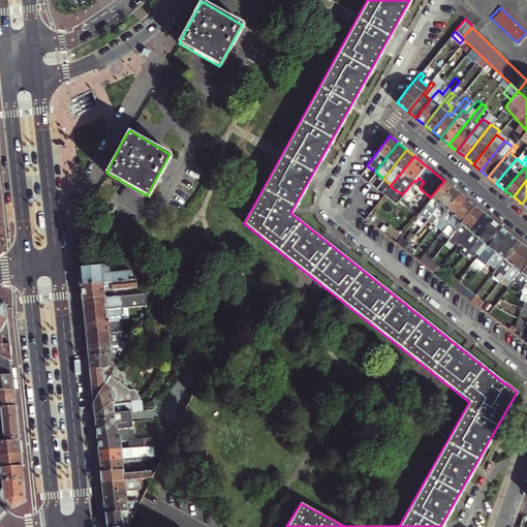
[(452,186),(444,181),(430,197),(417,213),(426,219),(452,186)]
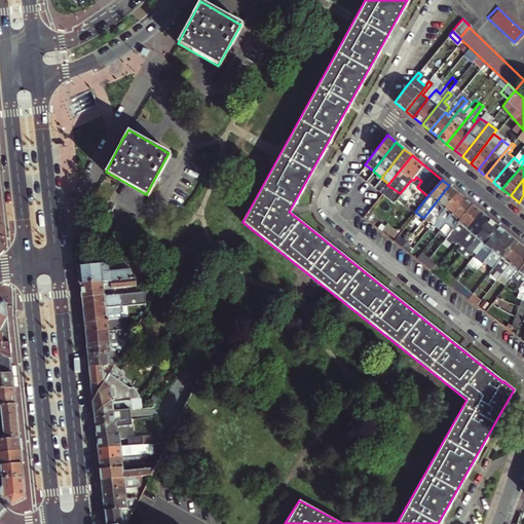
[(456,191),(449,185),(423,218),(431,224),(456,191)]
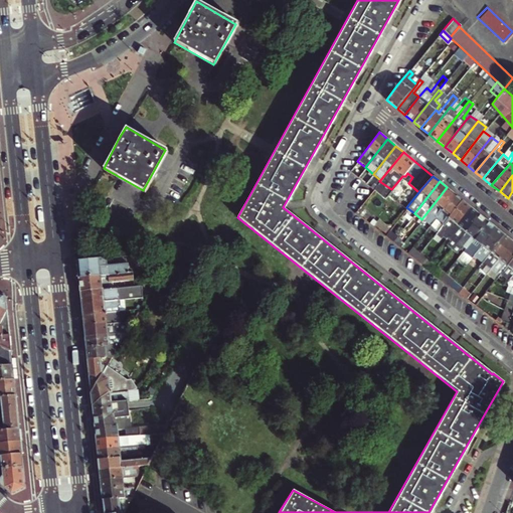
[(455,193),(447,187),(421,219),(429,225),(455,193)]
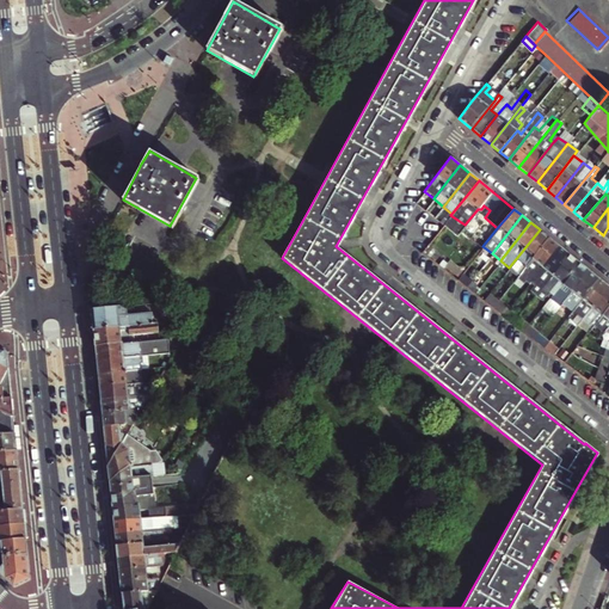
[(549,238),(540,229),(509,268),(518,275),(549,238)]
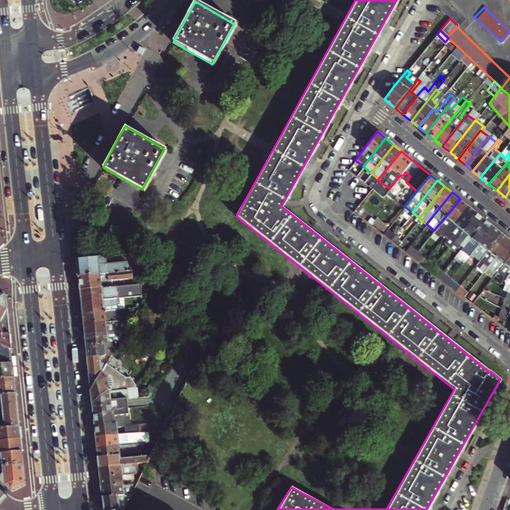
[(467,205),(460,199),(434,230),(433,231),(438,234),(442,229),(446,232),(447,231),(467,205)]
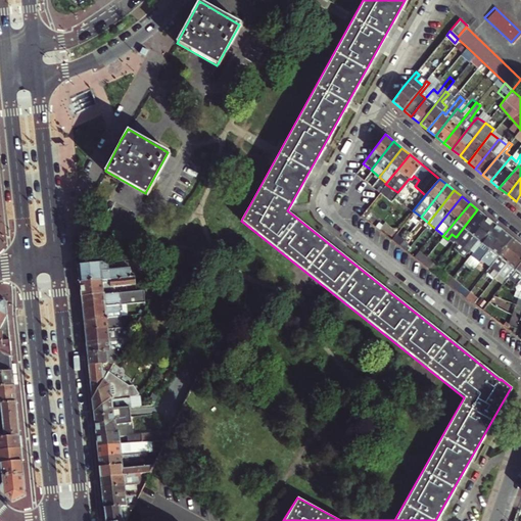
[(485,216),(477,209),(457,236),(465,243),(471,235),(472,236),(479,227),(477,226),(485,216)]
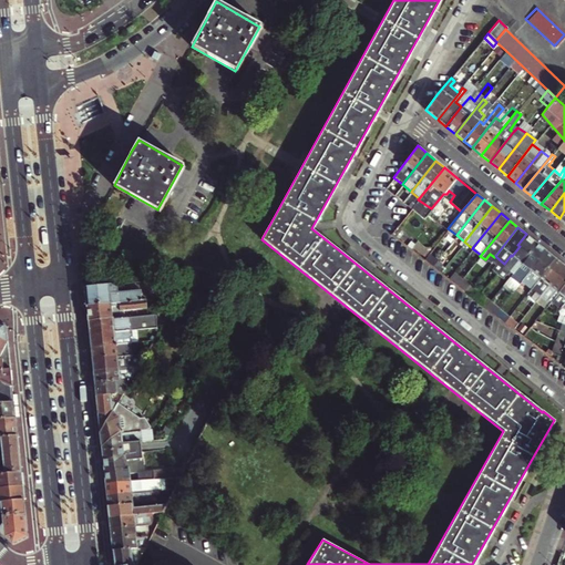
[(536,242),(526,234),(517,245),(520,246),(512,256),(511,255),(504,264),(500,268),(506,274),(509,270),(512,274),(536,242)]
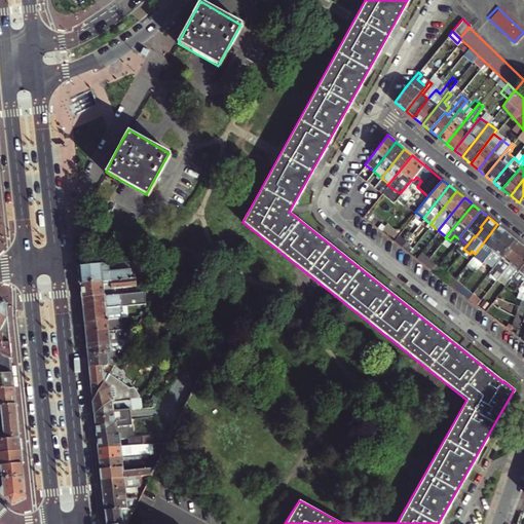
[(397,225),(402,229),(406,224),(401,220),(397,225)]
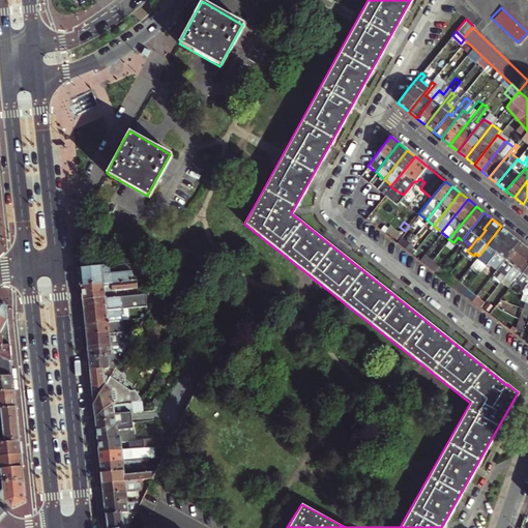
[(509,233),(501,226),(478,256),(481,258),(479,260),(485,265),(487,262),(495,252),(496,254),(503,244),(501,242),(509,233)]
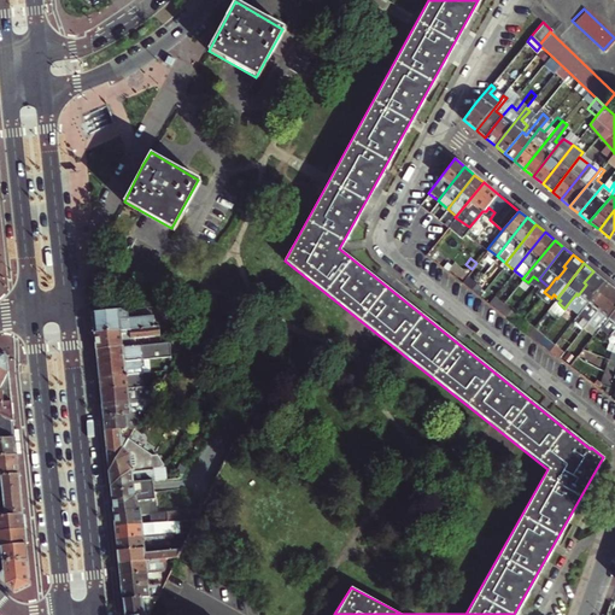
[(604,280),(593,271),(584,282),(586,285),(578,296),(577,293),(567,305),(577,314),(604,280)]
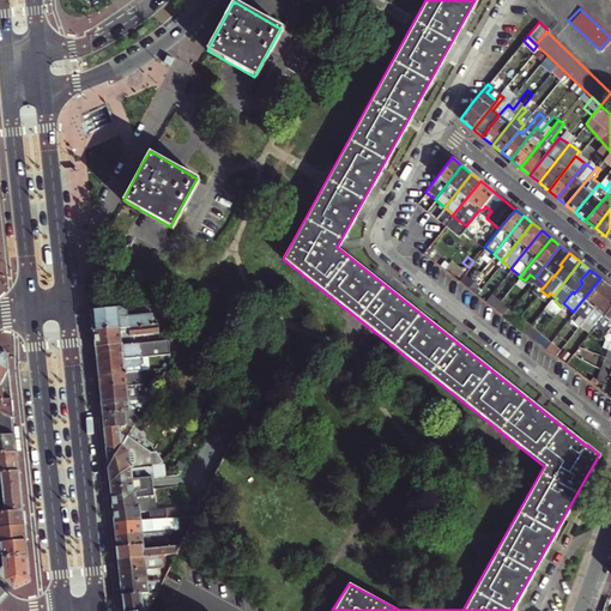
[(457,282),(466,289),(471,282),(463,274),(457,282)]
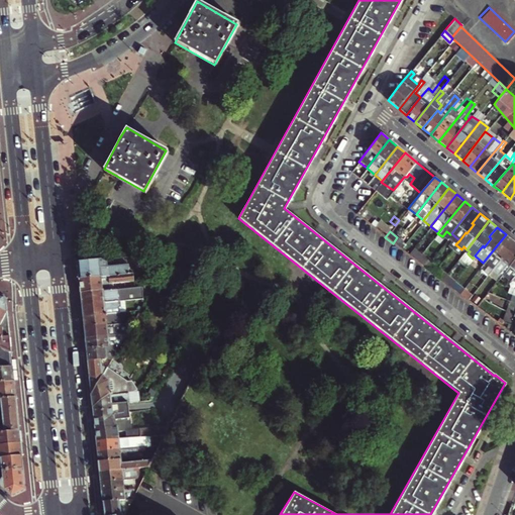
[(513,241),(506,234),(483,263),(492,270),(500,260),(501,261),(508,251),(506,249),(513,241)]
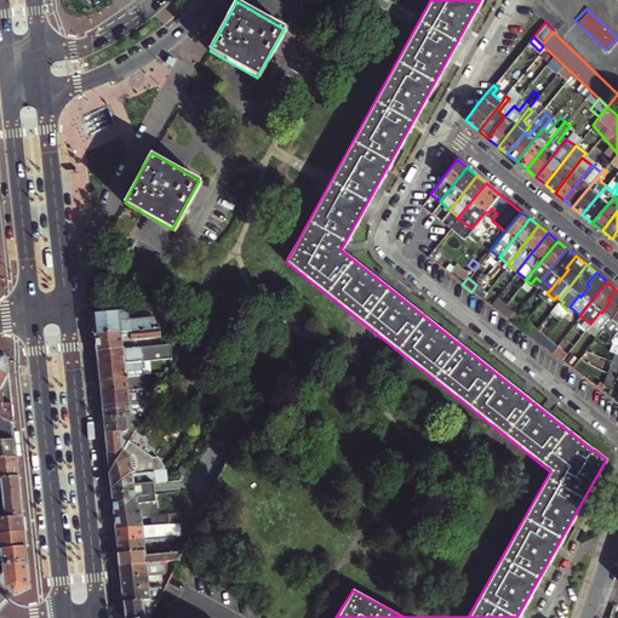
[(471,292),(480,298),(486,292),(476,285),(471,292)]
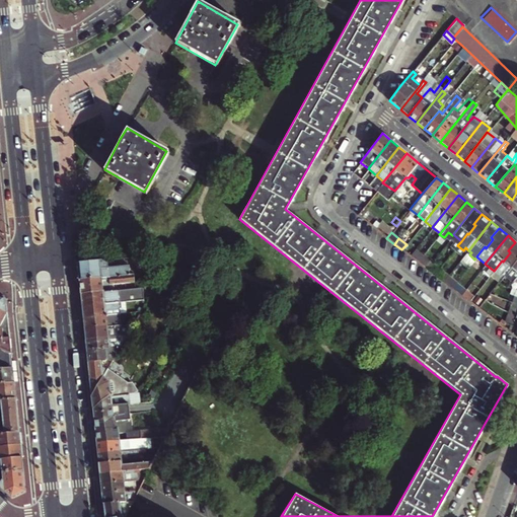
[(516,260),(516,242),(515,242),(508,250),(510,252),(503,262),(502,261),(494,271),(500,275),(508,266),(511,268),(516,260)]
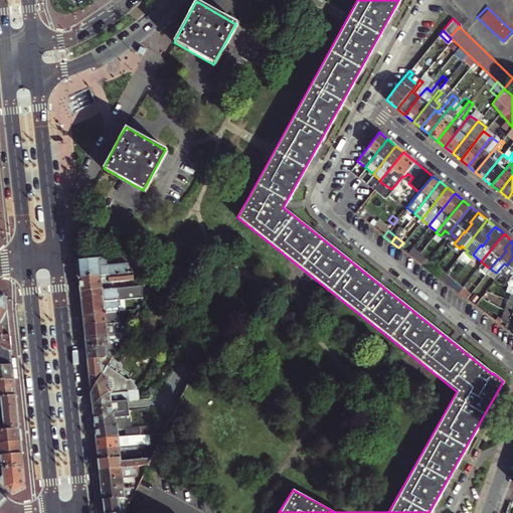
[(398,247),(406,254),(410,248),(403,242),(398,247)]
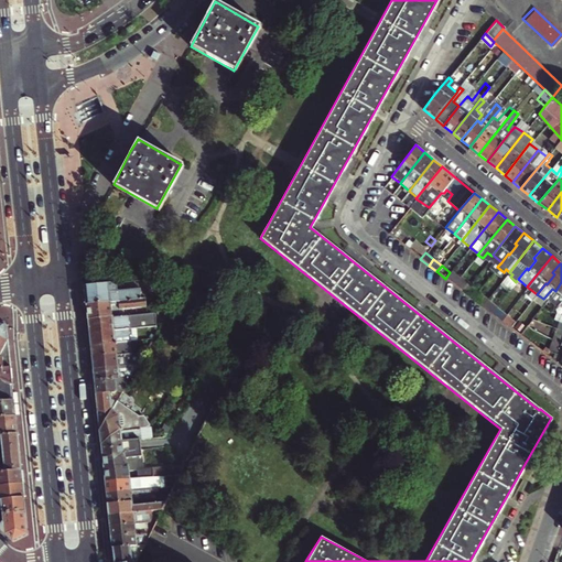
[(445,279),(453,284),(457,279),(450,272),(445,279)]
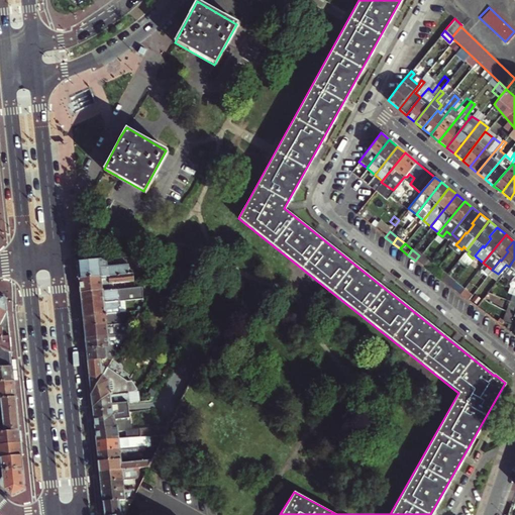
[(415,261),(424,268),(428,262),(419,255),(415,261)]
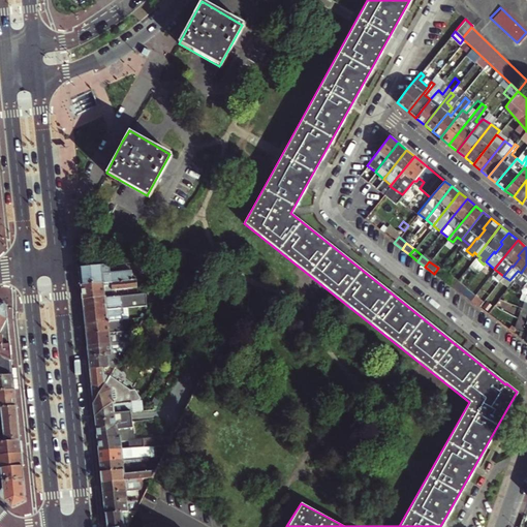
[(120,264),(79,268),(80,283),(131,279),(130,271),(110,272),(110,268),(120,267),(120,264)]
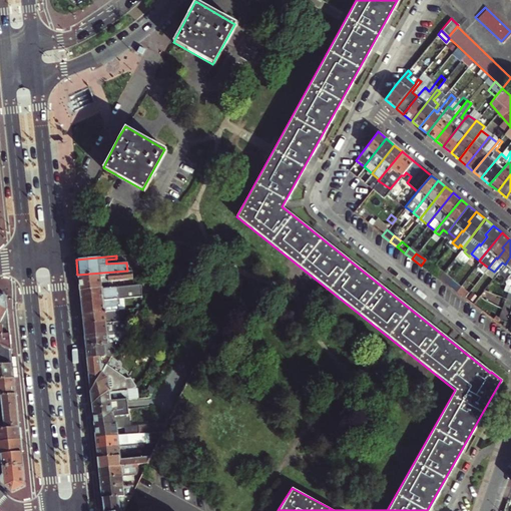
[(510,273),(510,257),(505,265),(509,269),(506,269),(501,276),(503,277),(498,283),(502,285),(510,273)]
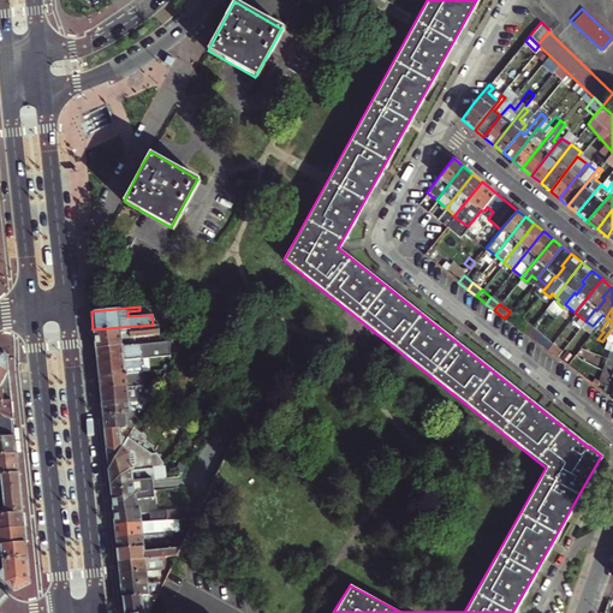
[(505,319),(515,326),(519,320),(510,311),(505,319)]
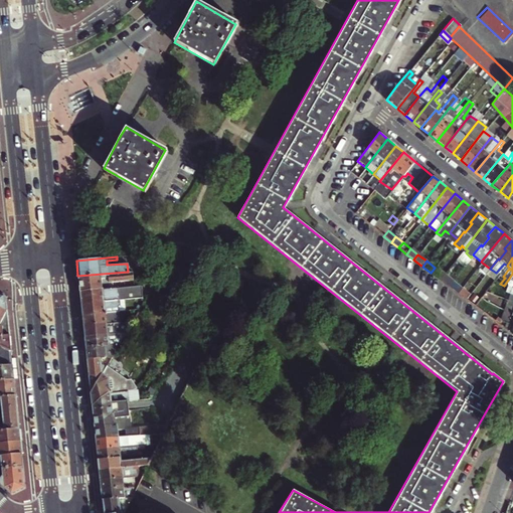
[(151,270),(142,263),(140,271),(148,270),(151,270)]
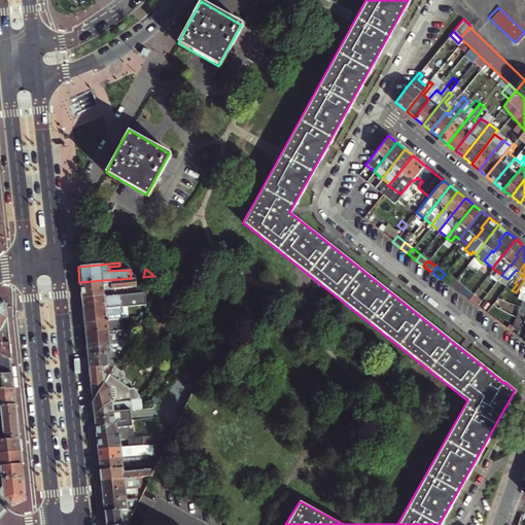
[(441,279),(449,285),(453,280),(445,274),(441,279)]
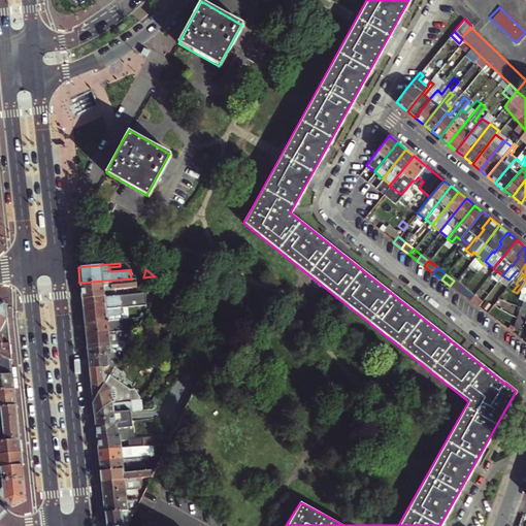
[(155,276),(152,276),(153,291),(158,291),(162,283),(155,276)]
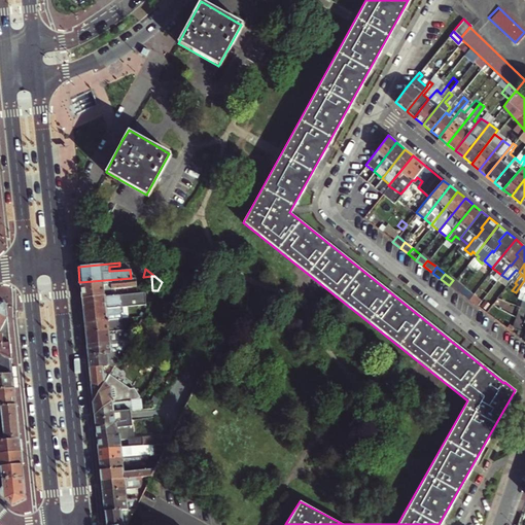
[(136,277),(131,278),(79,282),(80,296),(105,294),(104,291),(111,290),(111,287),(118,286),(136,285),(136,277)]
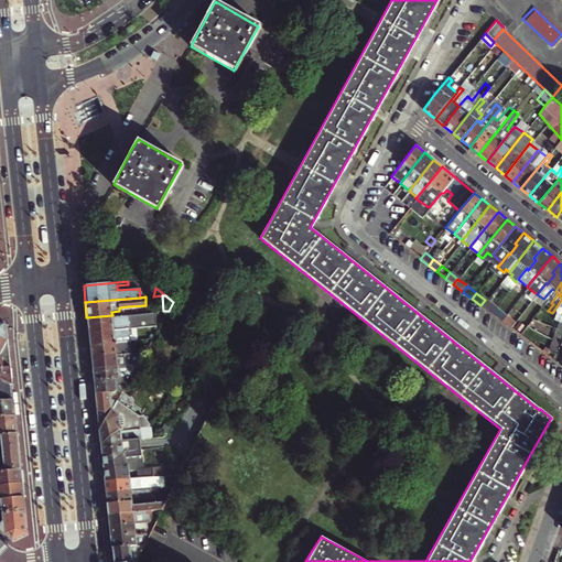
[(481,305),(489,314),(495,307),(485,300),(481,305)]
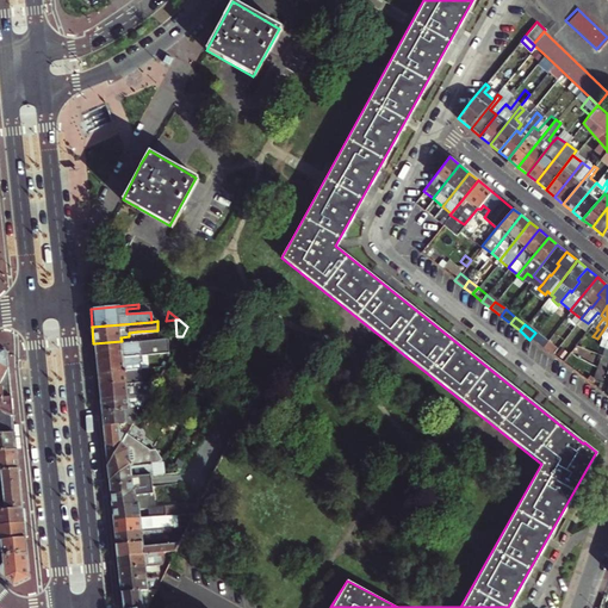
[(607,324),(597,339),(603,340),(607,335),(607,336),(607,324)]
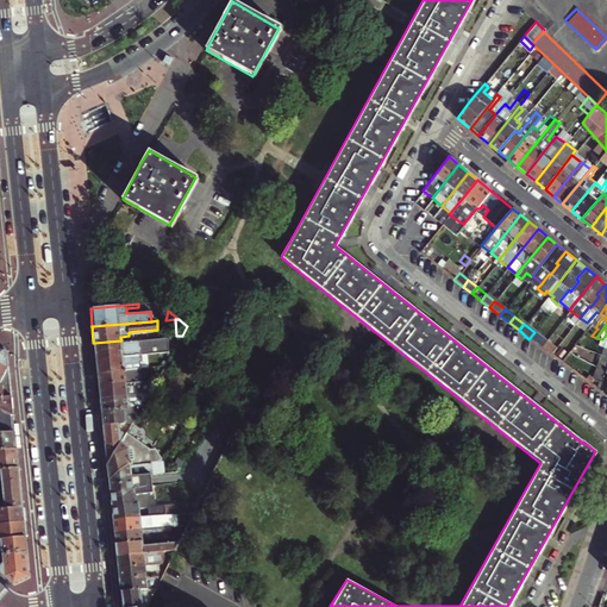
[(534,332),(529,339),(539,346),(544,340),(534,332)]
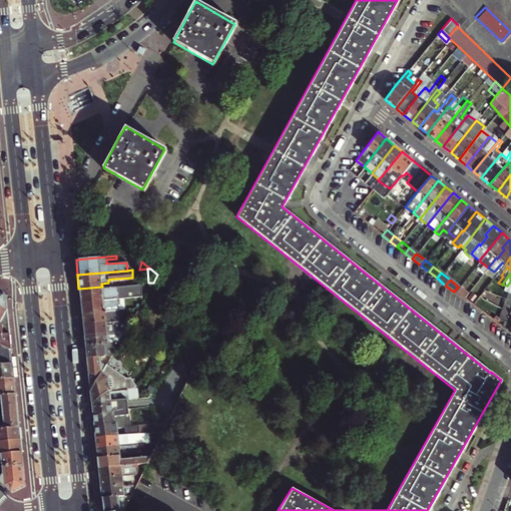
[(80,302),(116,299),(115,286),(102,287),(78,289),(80,302)]
